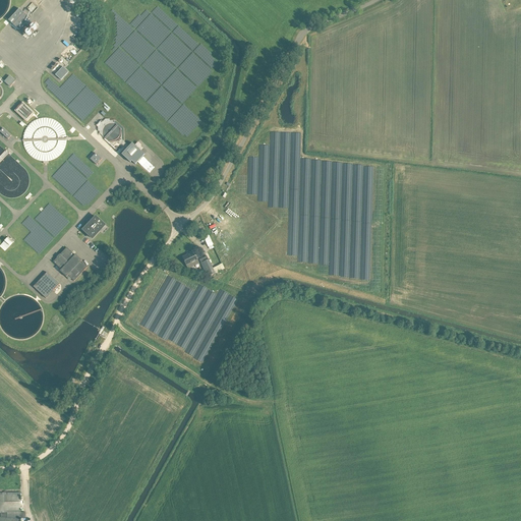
[(27,9),(34,14),(39,9),(34,4),(27,9)]
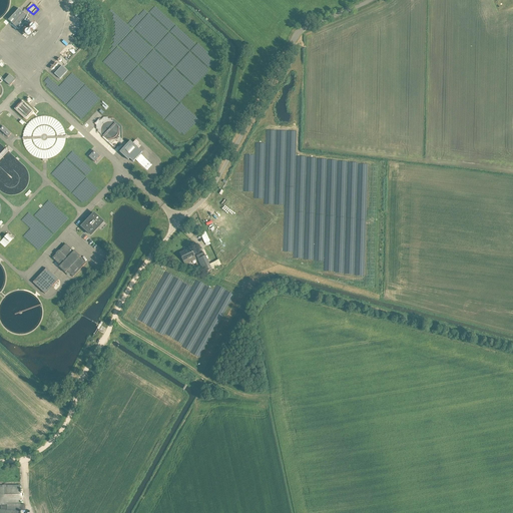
[(8,20),(19,30),(30,18),(19,8),(8,20)]
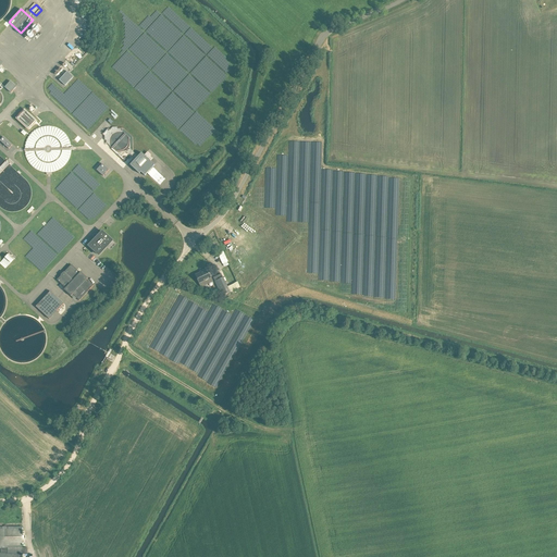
[(59,81),(65,86),(73,77),(67,71),(59,81)]
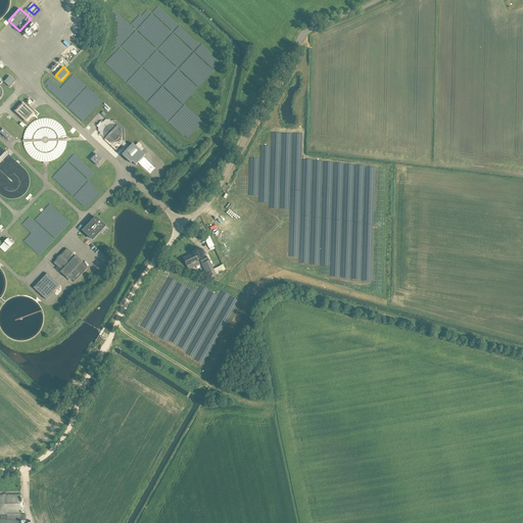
[(9,76),(4,82),(10,87),(15,82),(9,76)]
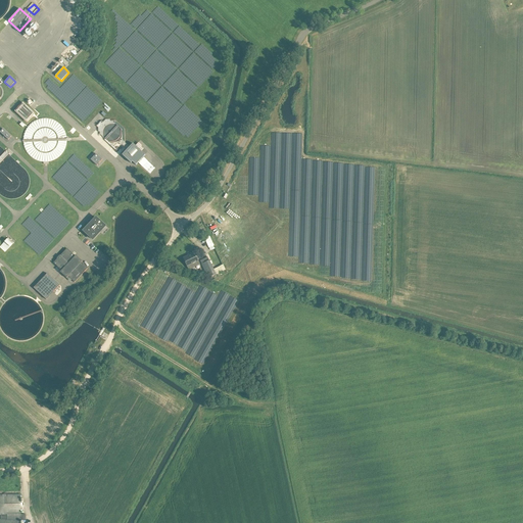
[(35,112),(22,101),(14,110),(27,122),(35,112)]
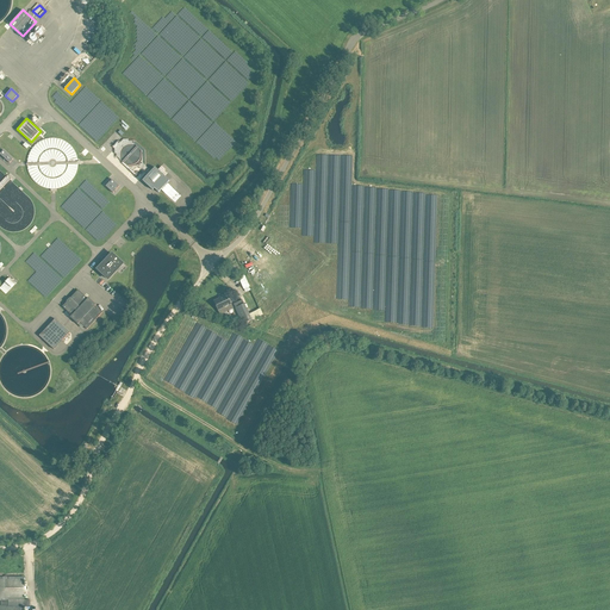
[(118,141),(111,148),(131,170),(145,156),(126,137),(120,143),(118,141)]
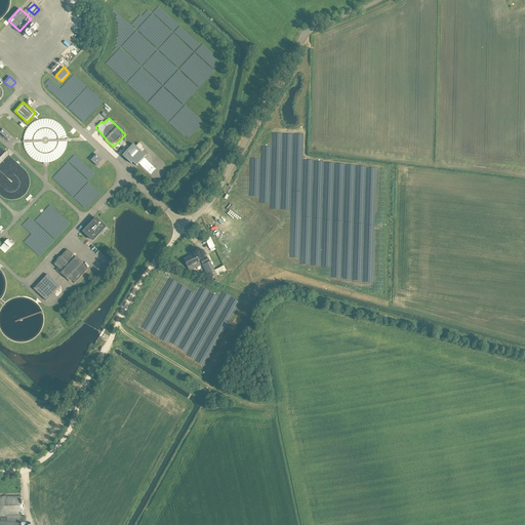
[(3,129),(0,132),(8,140),(11,136),(3,129)]
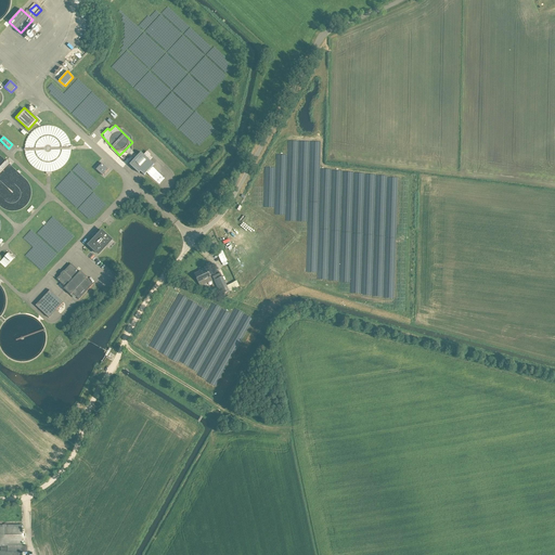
[(141,152),(133,160),(130,165),(139,173),(140,171),(144,175),(146,172),(159,184),(165,178),(153,166),(154,165),(150,160),(153,157),(146,152),(144,155),(141,152)]
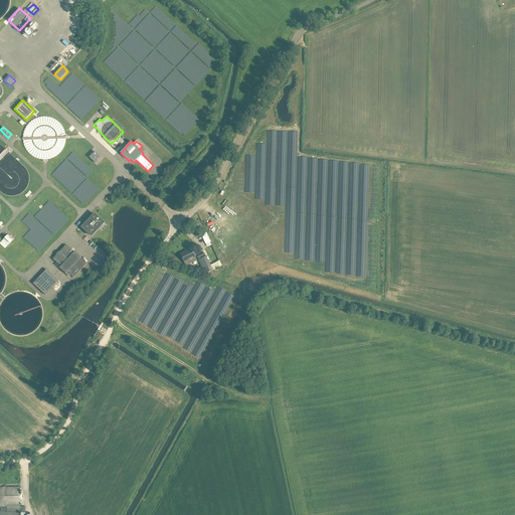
[(90,157),(96,163),(101,157),(95,151),(90,157)]
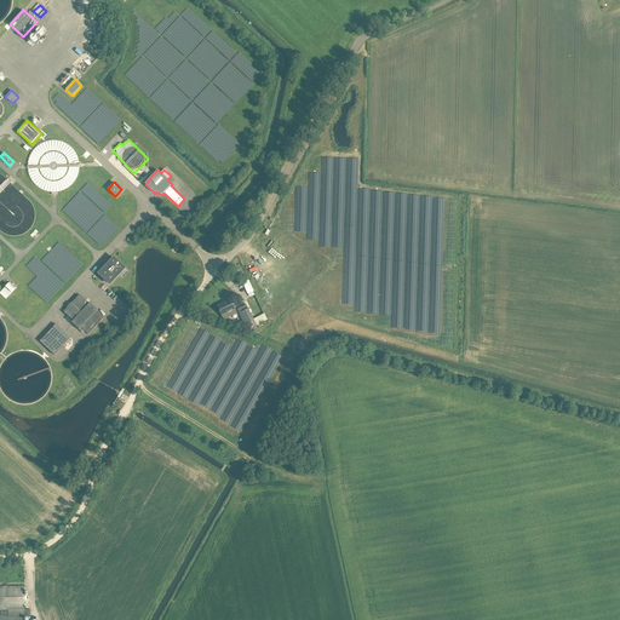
[(99,274),(110,283),(125,268),(114,258),(99,274)]
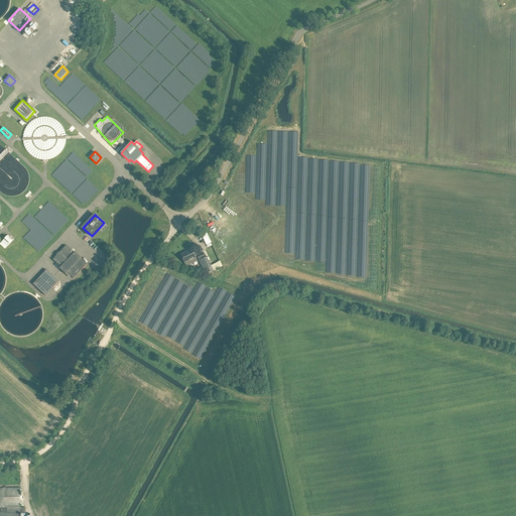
[(0,243),(0,244),(5,249),(13,240),(8,235),(0,243)]
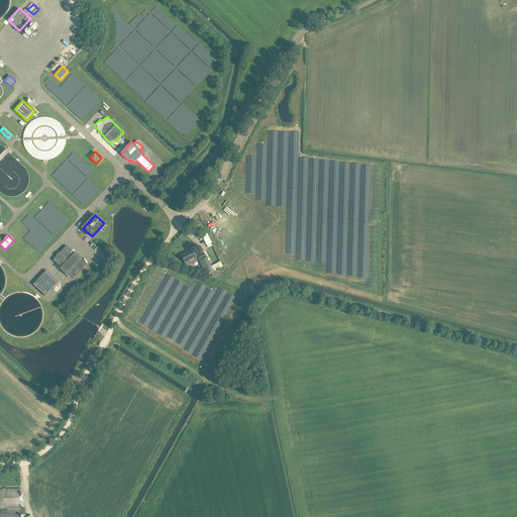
[(74,253),(67,245),(53,260),(61,268),(60,269),(66,275),(68,273),(74,279),(87,265),(81,259),(75,252),(74,253)]
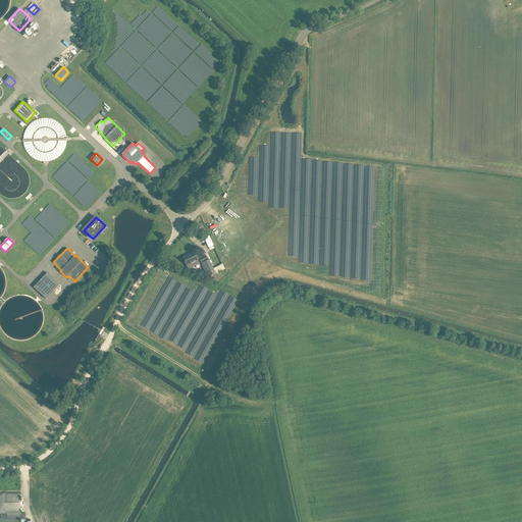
[(184,258),(187,266),(198,261),(196,257),(194,252),(188,255),(189,256),(184,258)]
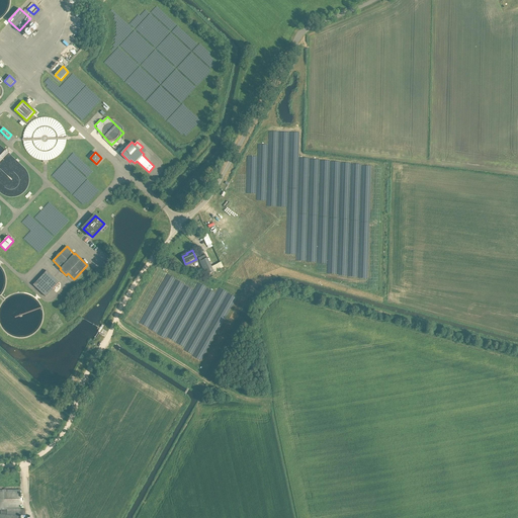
[(203,268),(206,275),(213,271),(211,266),(207,258),(200,261),(203,268)]
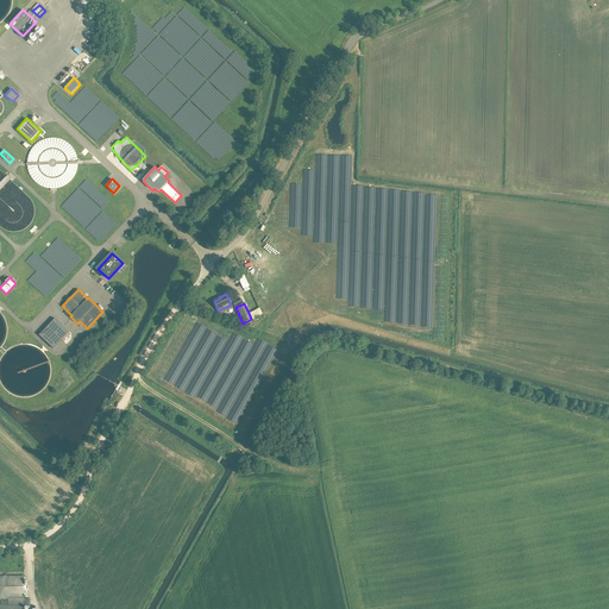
[(256,309),(249,313),(251,319),(259,315),(256,309)]
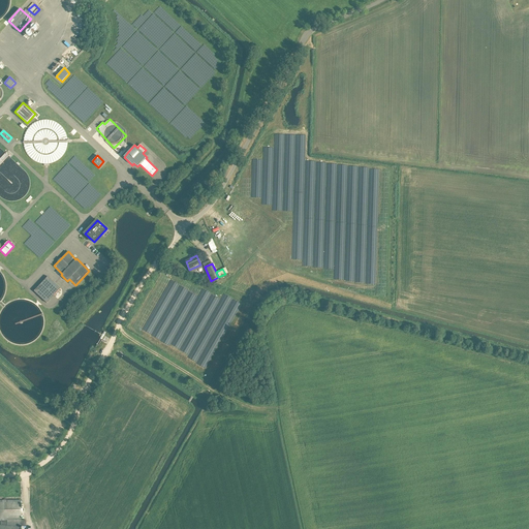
[(34,291),(47,303),(61,288),(48,277),(34,291)]
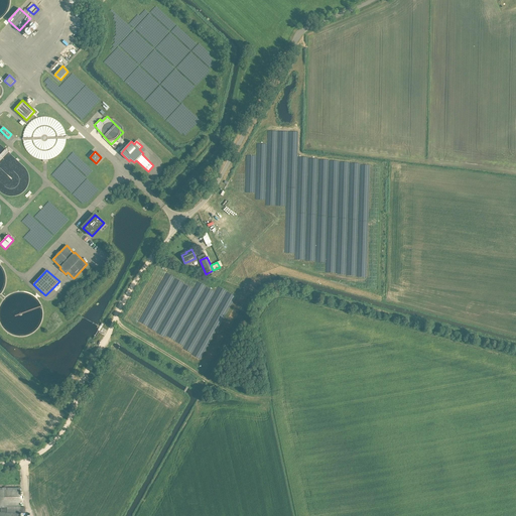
[(20,496),(20,488),(0,488),(0,507),(1,508),(1,512),(0,512),(0,515),(20,515),(20,514),(25,514),(25,507),(20,507),(20,501),(24,501),(24,496),(20,496)]
